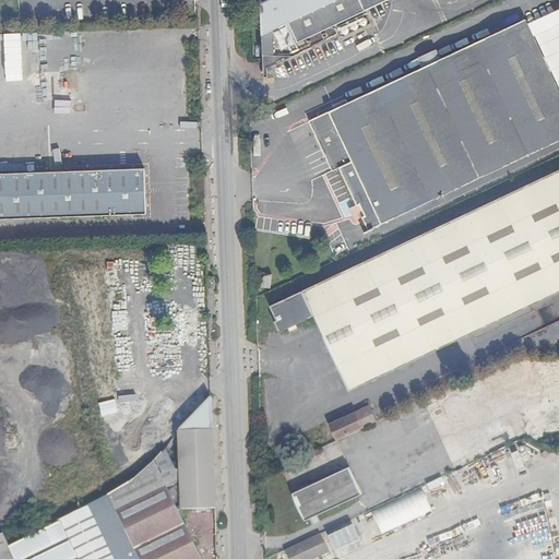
[(263,0),(261,1),(263,62),(263,70),(340,34),(334,24),(336,24),(343,37),(372,24),(366,10),(365,7),(375,2),(372,0),(263,0)]
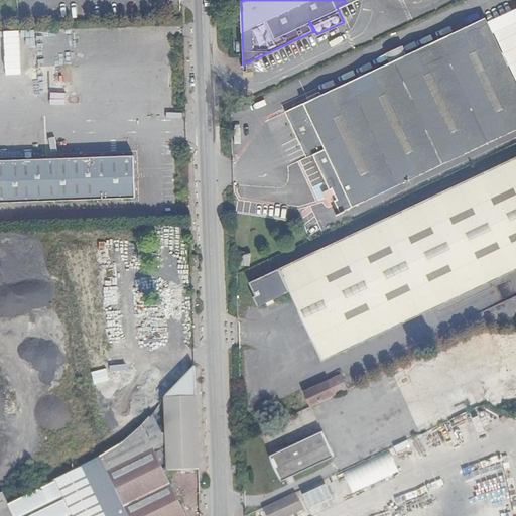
[(344,0),(346,2),(337,6),(338,9),(357,0),(344,0)]
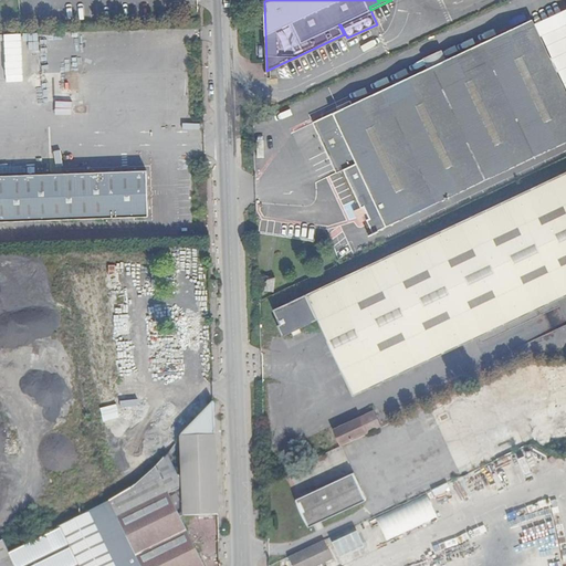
[(565,92),(533,21),(314,124),(337,173),(344,170),(360,208),(364,207),(368,219),(366,220),(374,233),(565,142),(565,92)]
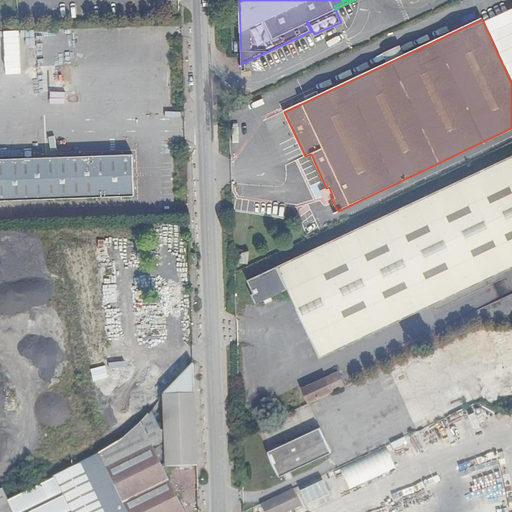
[(470,287),(511,267),(511,155),(371,222),(248,281),(255,297),(254,299),(257,307),(264,304),(265,306),(275,301),(274,298),(288,292),(322,359),(401,321),(470,287)]
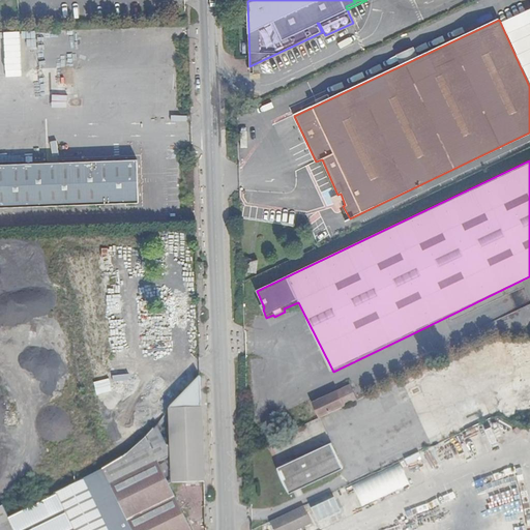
[(0,209),(140,201),(139,162),(0,167),(0,209)]
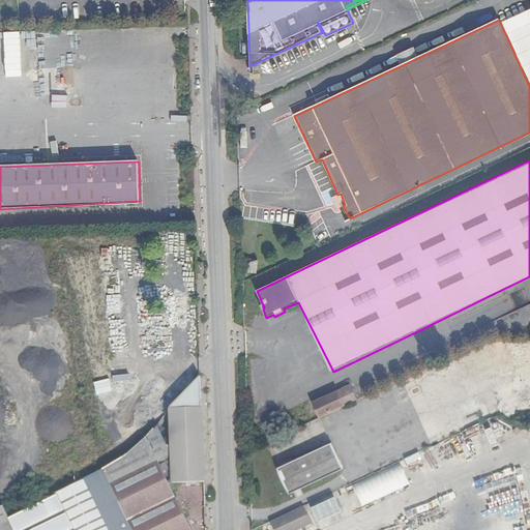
[(192,529),(169,484),(207,478),(203,372),(169,412),(170,435),(166,437),(164,439),(164,452),(155,455),(150,447),(155,433),(155,427),(153,423),(148,420),(144,422),(128,439),(121,445),(98,457),(78,467),(83,479),(108,529),(192,529)]
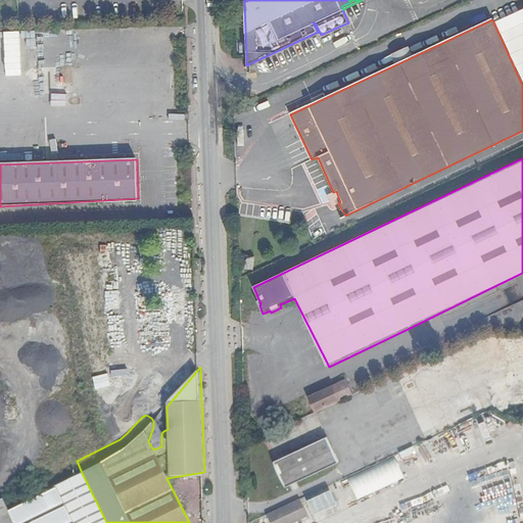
[(307,397),(315,412),(352,394),(345,380),(307,397)]
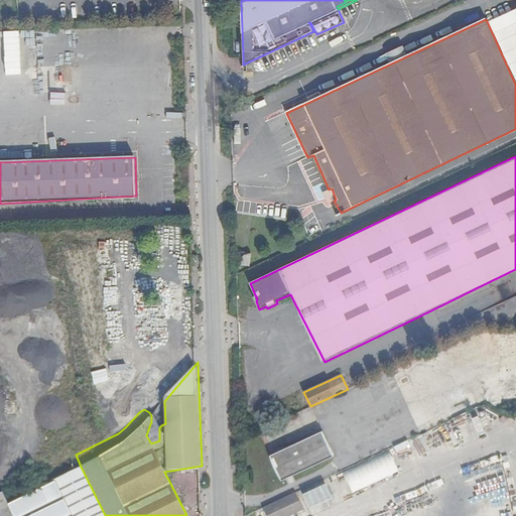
[(271,458),(283,481),(336,458),(324,431),(272,455),(271,458)]
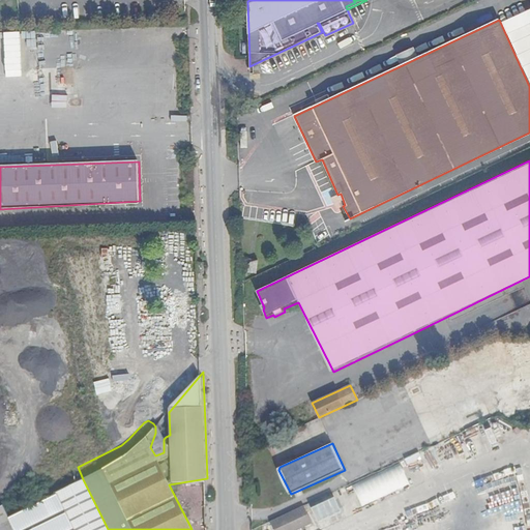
[(65,473),(55,478),(56,495),(83,479),(78,467),(65,473)]
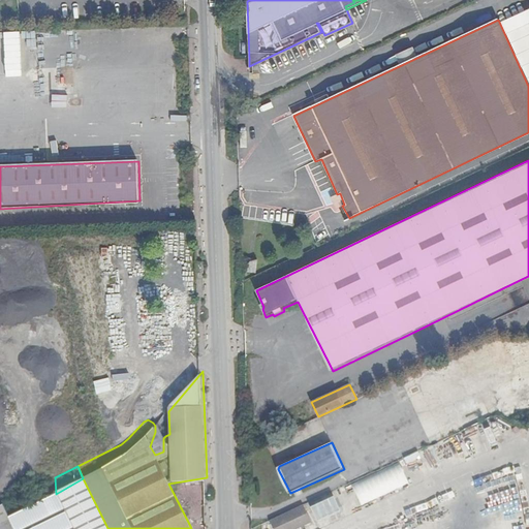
[(73,528),(107,528),(83,478),(56,494),(67,516),(73,528)]
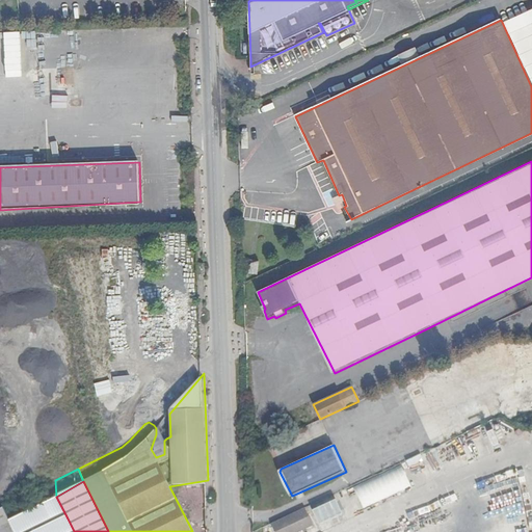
[(56,497),(50,499),(9,520),(16,531),(74,531),(68,519),(56,497)]
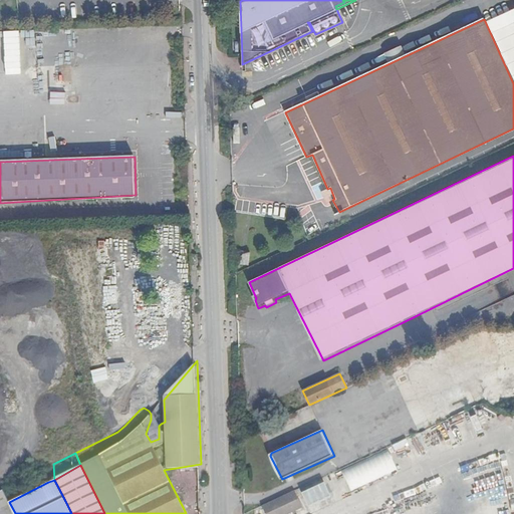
[(267,513),(294,513),(303,510),(295,492),(265,507),(267,513)]
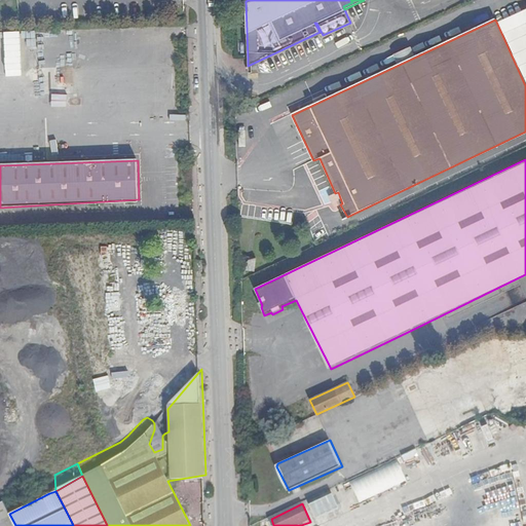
[(0,525),(13,525),(9,517),(8,515),(0,519),(0,525)]
